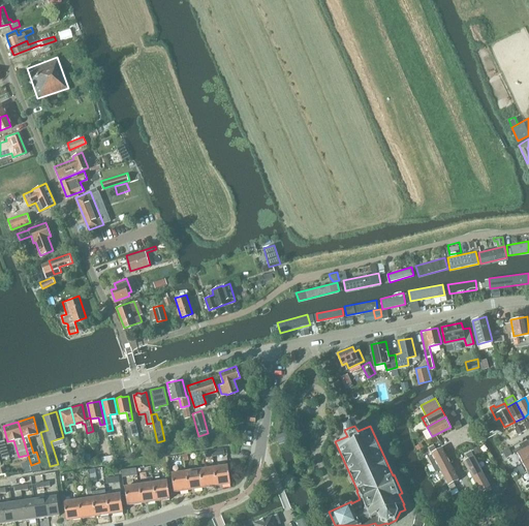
[(277,434),(279,442),(288,439),(286,432),(277,434)]
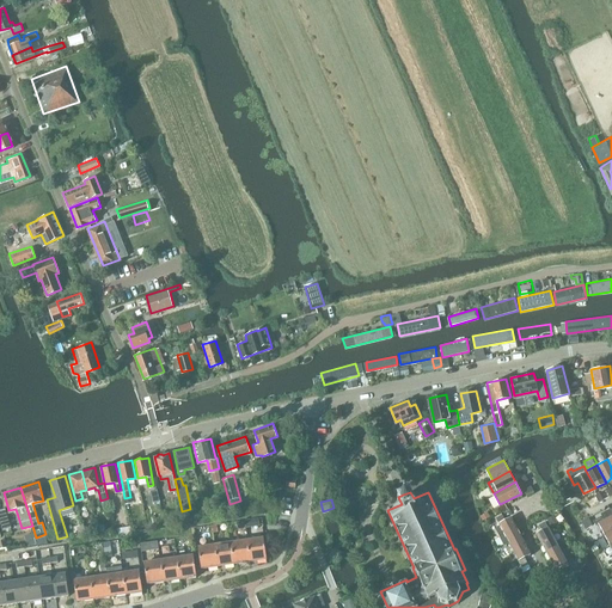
[(0,508),(0,520),(2,528),(11,526),(5,507),(0,508)]
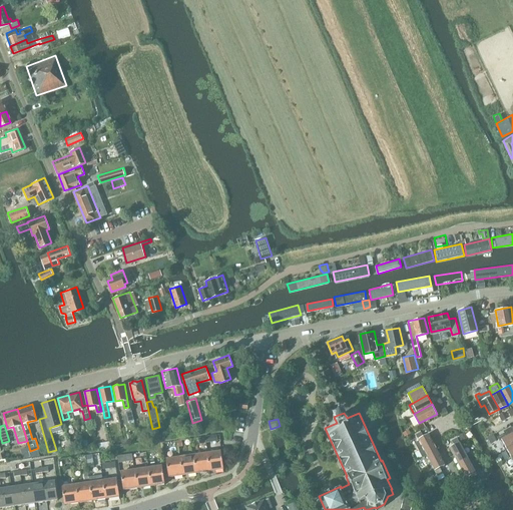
[(502,438),(507,447),(512,443),(512,425),(503,429),(504,431),(497,435),(500,439),(502,438)]
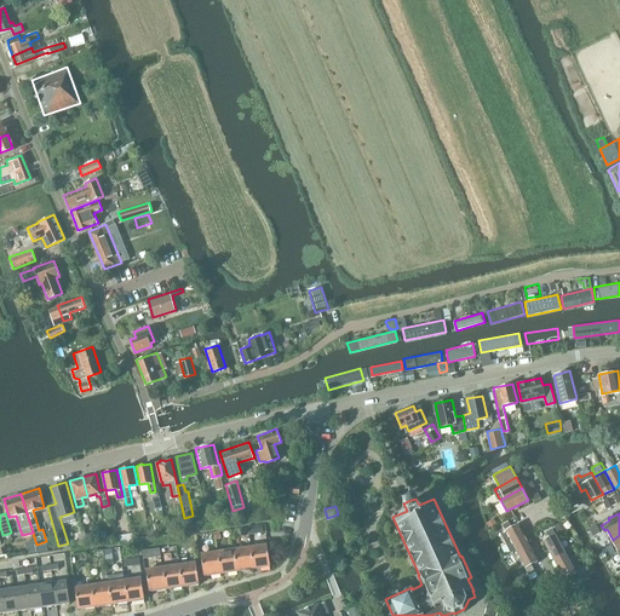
[(511,551),(516,548),(528,541),(517,523),(512,525),(509,519),(503,523),(506,531),(501,534),(511,551)]
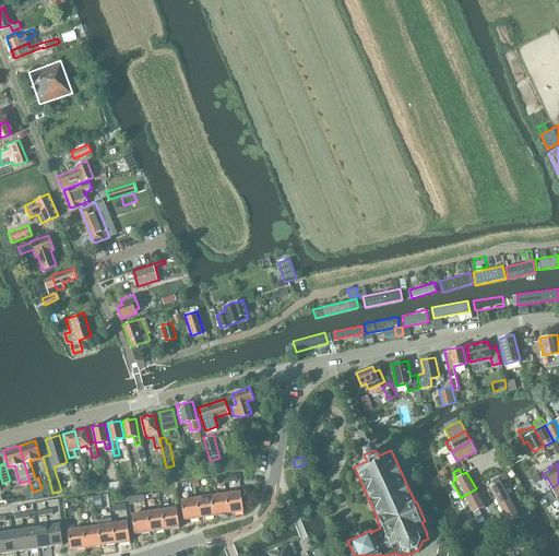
[(490,486),(499,504),(510,498),(498,475),(492,478),(495,484),(490,486)]
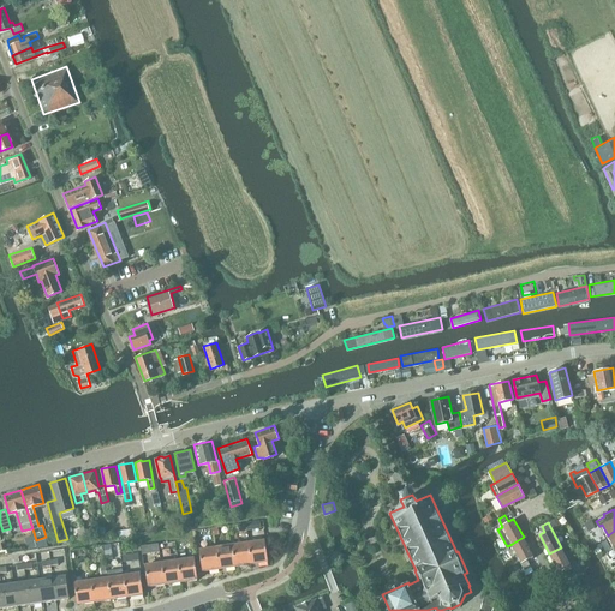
[(244,541),(232,544),(236,564),(251,562),(249,541),(248,535),(243,535),(244,541)]
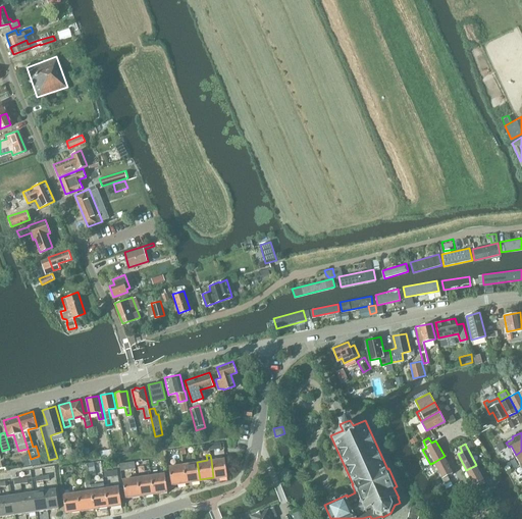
[(445,456),(434,462),(446,482),(451,479),(448,474),(453,472),(445,456)]
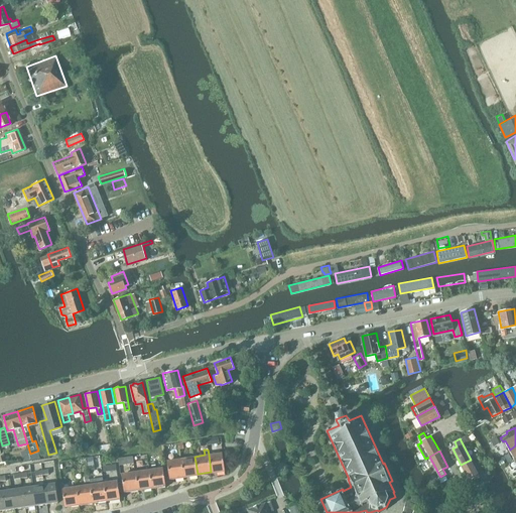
[(211,472),(225,470),(223,453),(209,455),(211,472)]
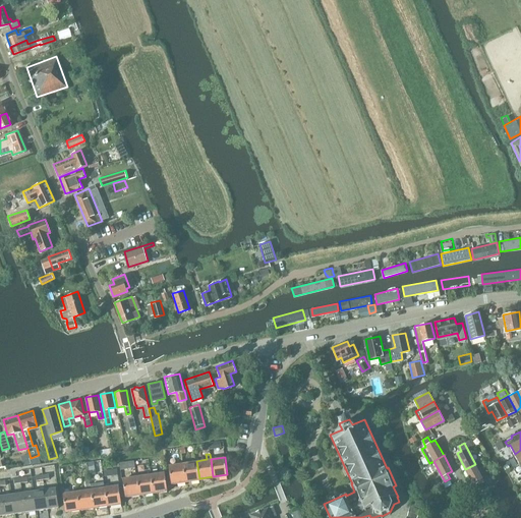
[(121,466),(135,465),(135,458),(120,459),(121,466)]
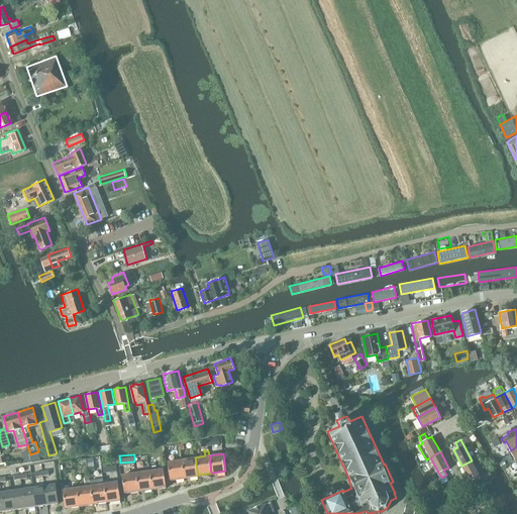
[(195,457),(182,459),(184,477),(198,475),(195,457)]
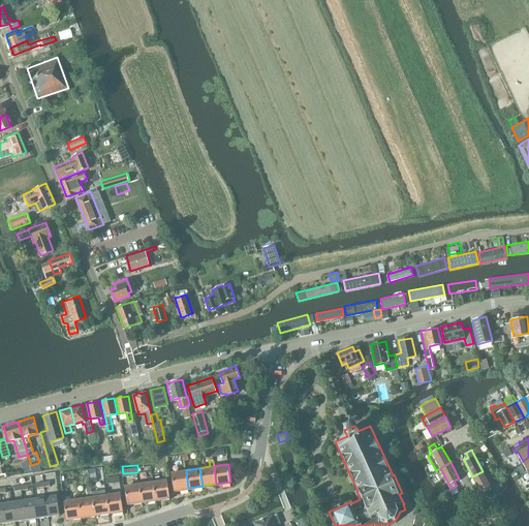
[(186,470),(172,472),(174,490),(188,488),(186,470)]
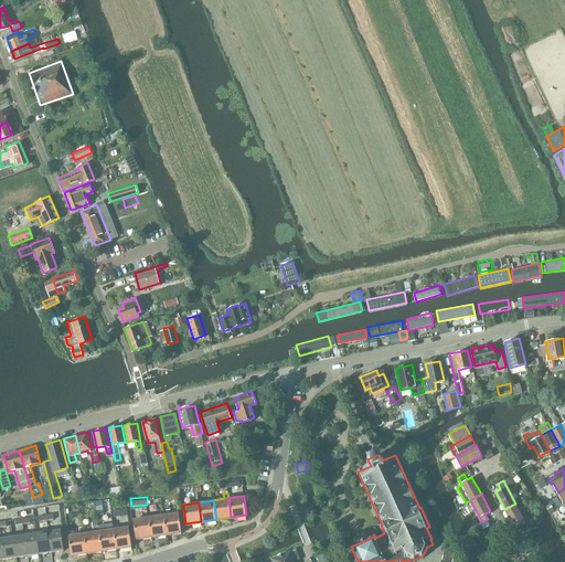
[(515,504),(504,509),(513,526),(519,523),(522,529),(528,526),(515,504)]
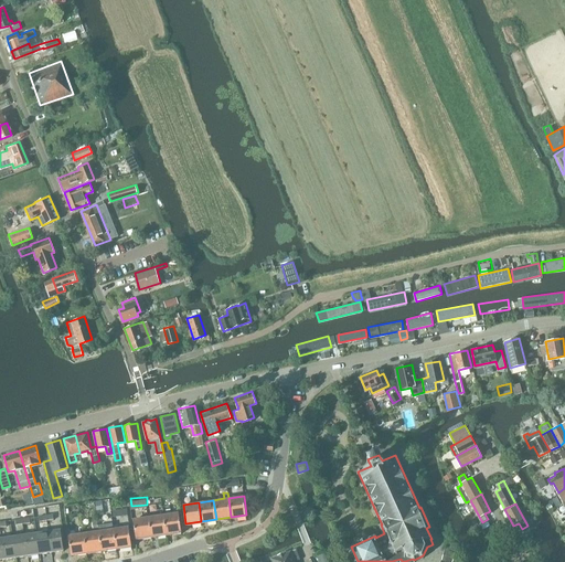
[(182,531),(179,512),(163,515),(167,533),(182,531)]
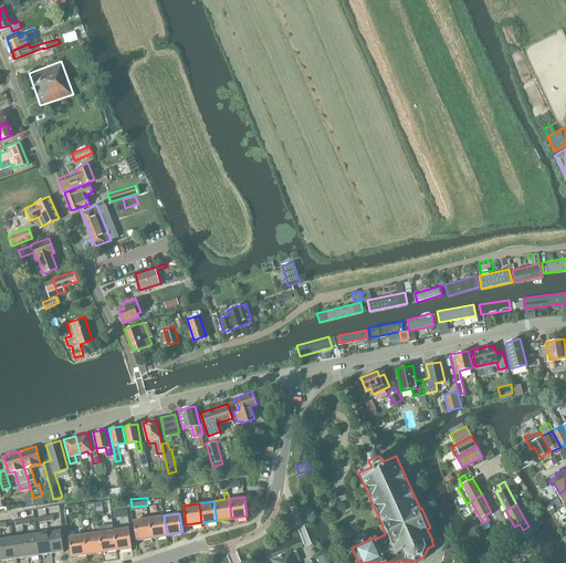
[(164,515),(148,518),(152,537),(167,534),(164,515)]
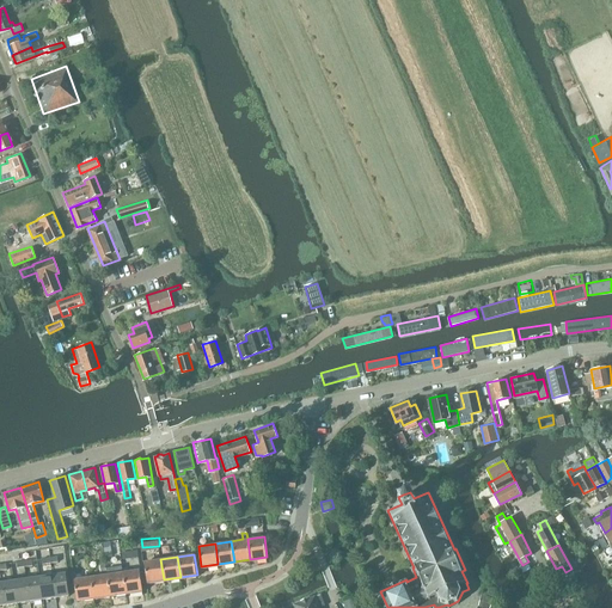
[(160,559),(145,562),(147,582),(164,579),(160,559)]
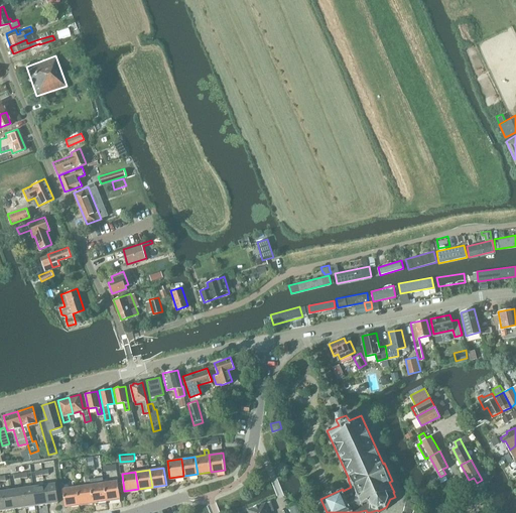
[(72,480),(73,487),(62,488),(66,506),(79,504),(77,486),(76,480),(72,480)]
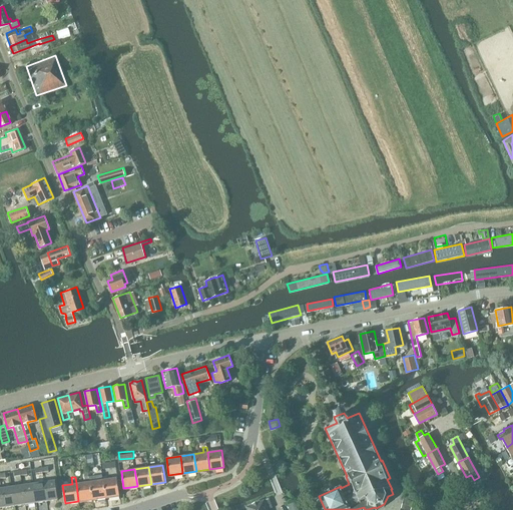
[(119,495),(117,477),(103,479),(105,497),(119,495)]
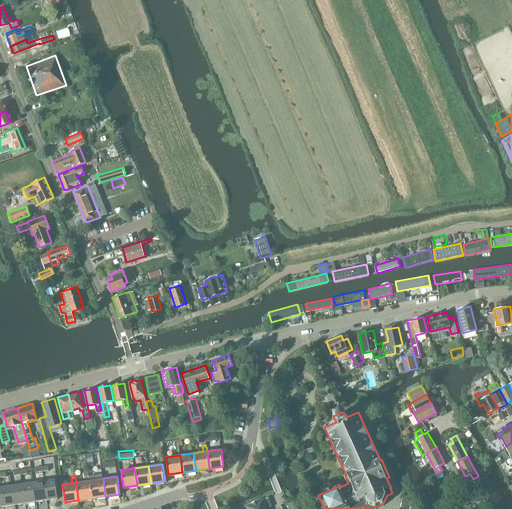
[(103,478),(89,480),(92,498),(105,496),(103,478)]
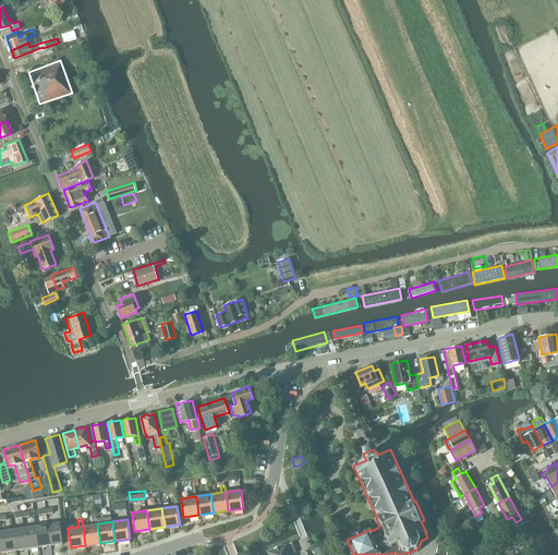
[(60,522),(48,525),(50,543),(63,542),(60,522)]
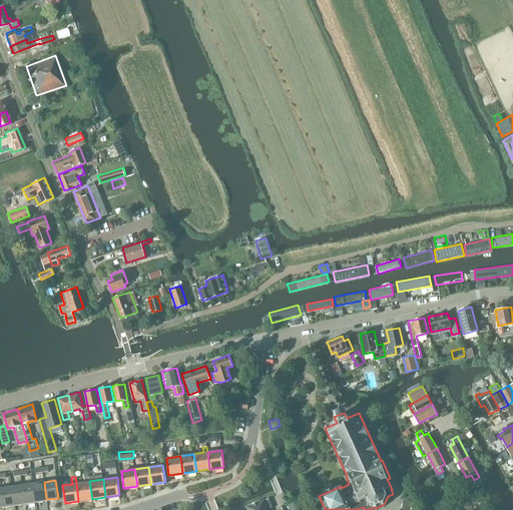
[(78,501),(92,499),(89,481),(76,483),(78,501)]
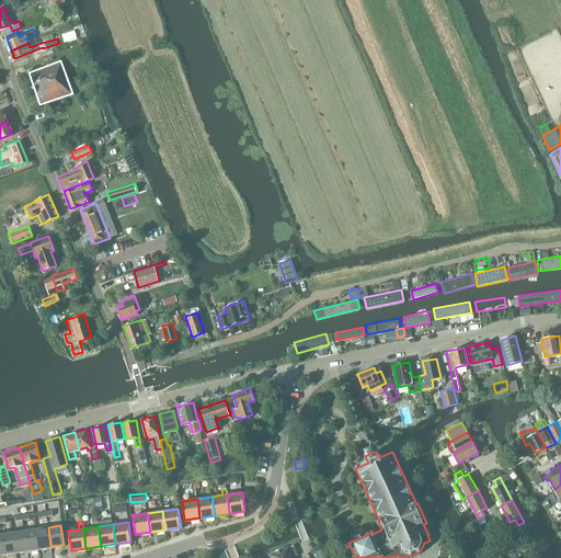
[(48,527),(36,528),(39,548),(50,546),(48,527)]
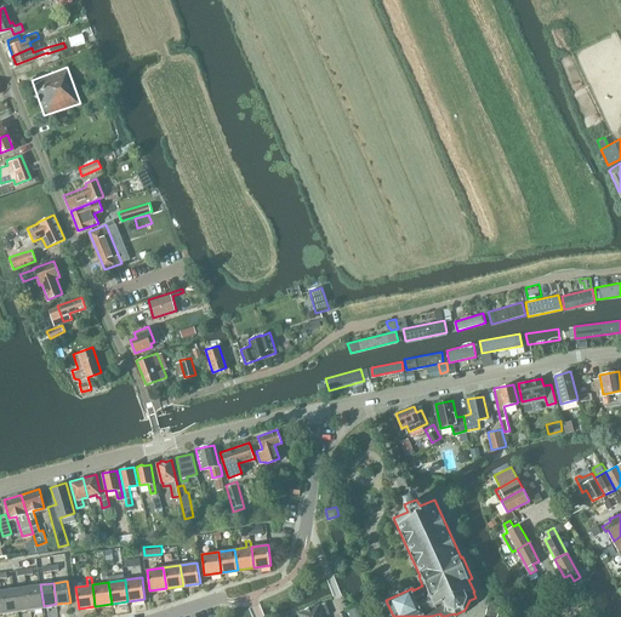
[(40,584),(27,587),(30,607),(44,606),(40,584)]
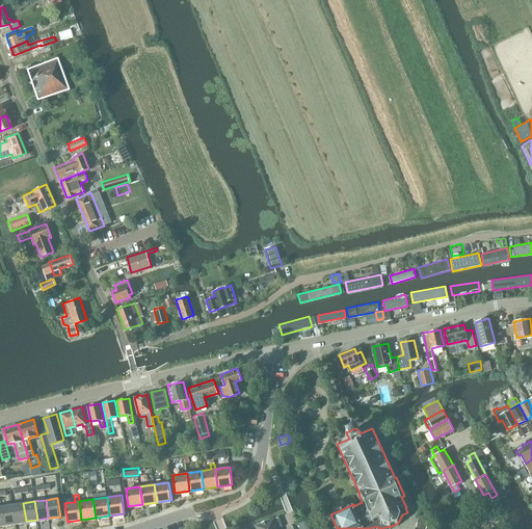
[(23,503),(12,504),(15,523),(26,521),(23,503)]
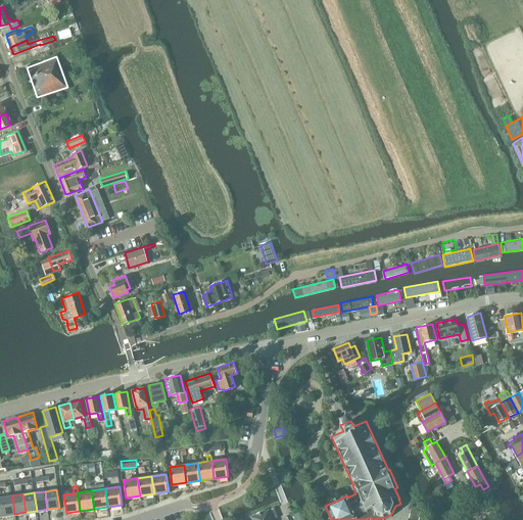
[(12,495),(1,498),(4,516),(14,514),(12,495)]
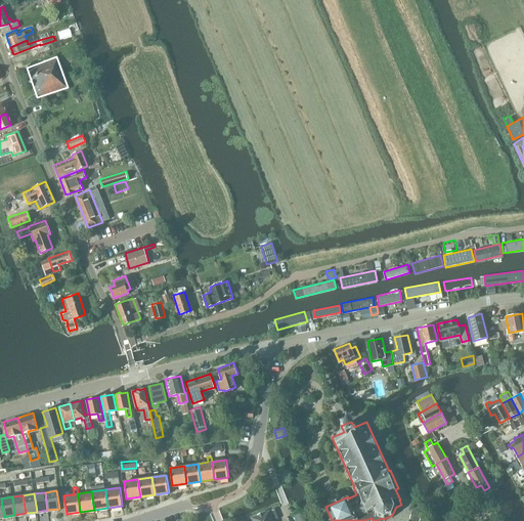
[(251,517),(252,520),(274,520),(273,518),(278,517),(274,507),(251,517)]
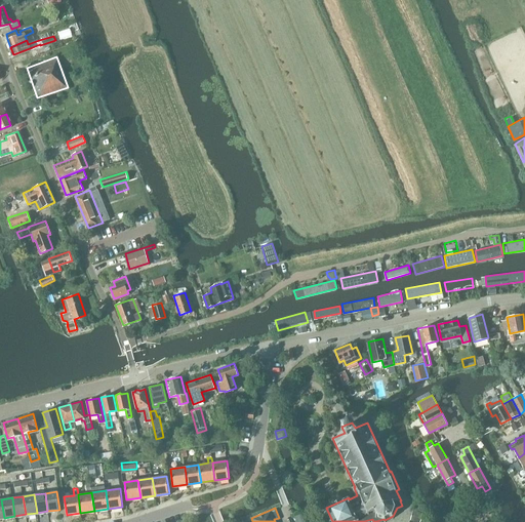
[(422,513),(412,510),(410,518),(420,520),(422,513)]
